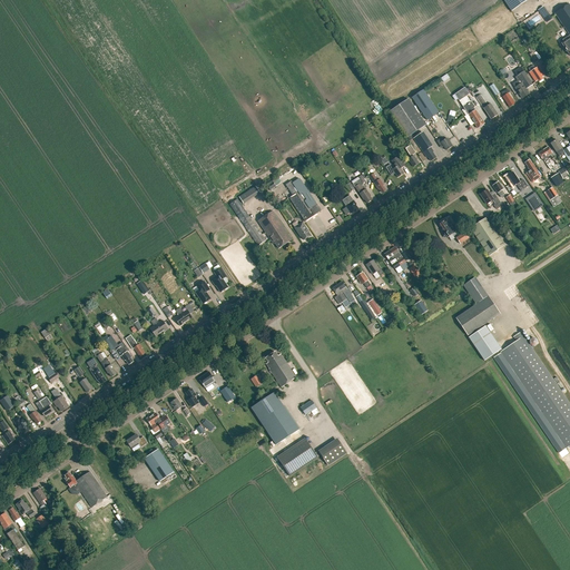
[(502,0),(511,12),(529,0),(502,0)]
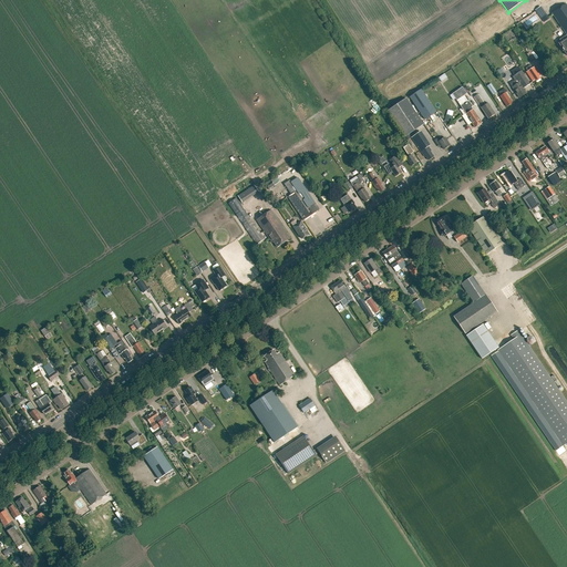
[(566,55),(566,7),(565,4),(552,13),(566,35),(559,40),(560,42),(558,43),(566,55)]
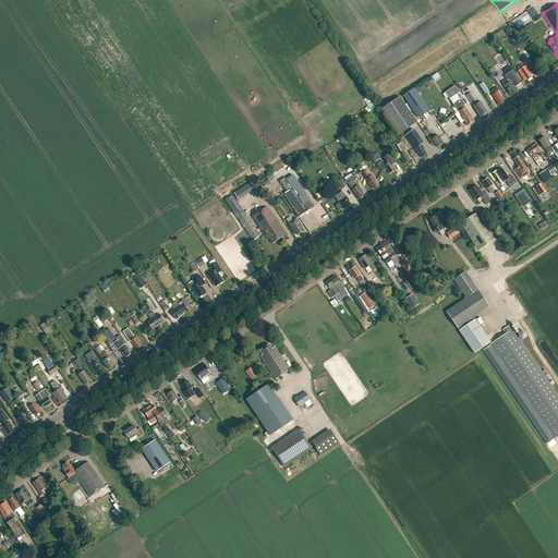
[(533,17),(538,14),(532,5),(528,10),(533,17)]
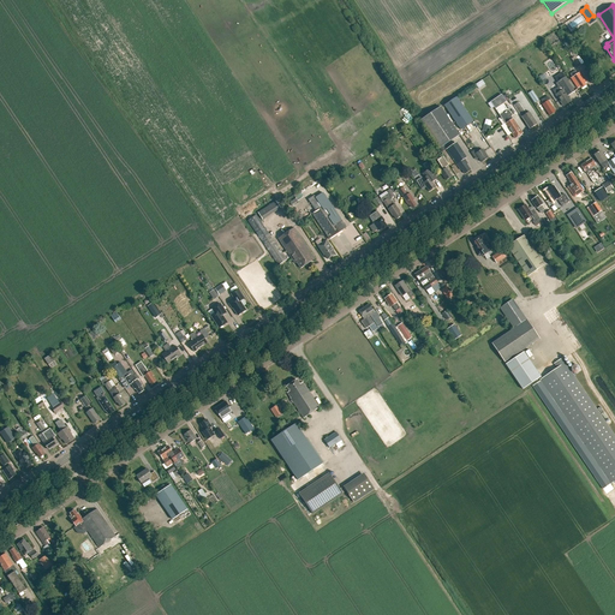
[(577,67),(580,65),(575,57),(571,59),(577,67)]
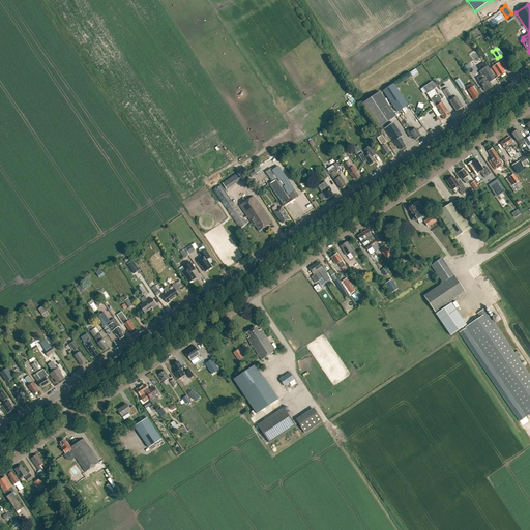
[(501,77),(504,74),(504,72),(505,71),(499,63),(492,68),(498,77),(500,75),(501,77)]
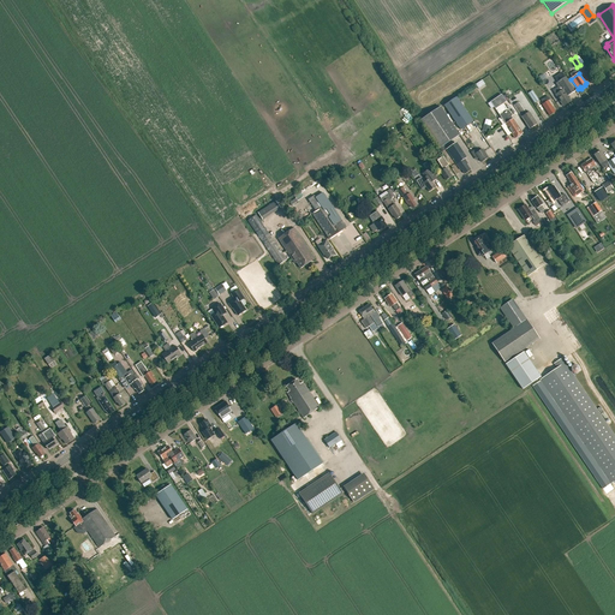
[(574,91),(565,78),(557,83),(560,87),(554,91),(556,95),(555,95),(563,107),(571,101),(567,96),(574,91)]
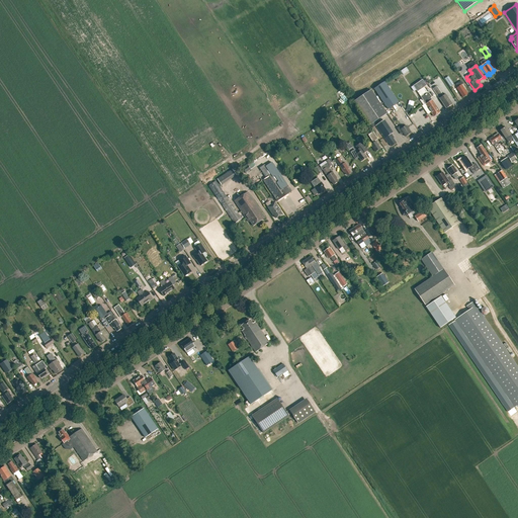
[(450,87),(453,85),(448,77),(444,79),(450,87)]
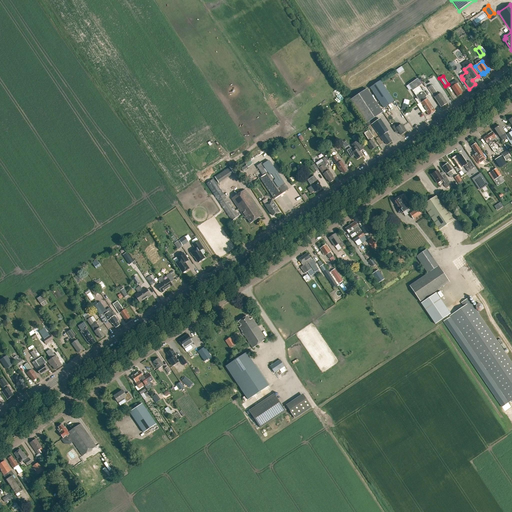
[(412,91),(421,85),(417,79),(408,85),(406,86),(409,91),(411,89),(412,91)]
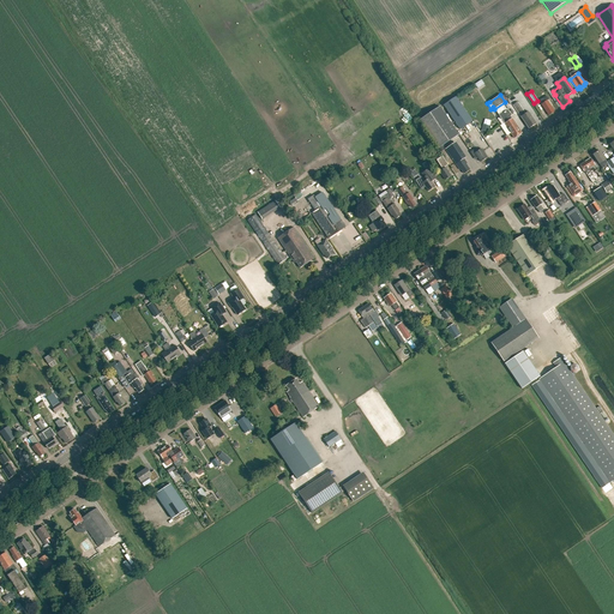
[(548,116),(554,112),(547,101),(549,100),(547,96),(540,101),(542,103),(541,104),(548,116)]
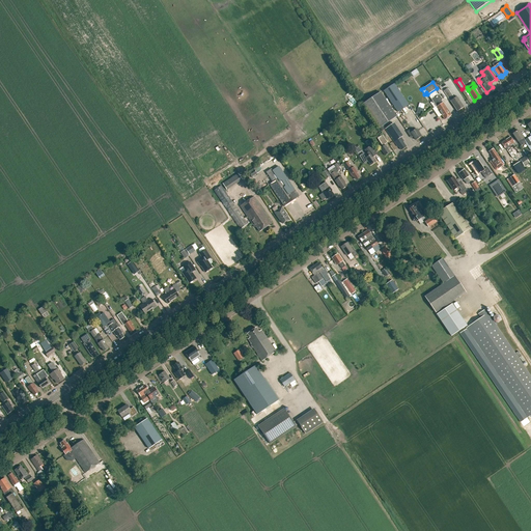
[(397,112),(408,105),(394,84),(383,91),(397,112)]
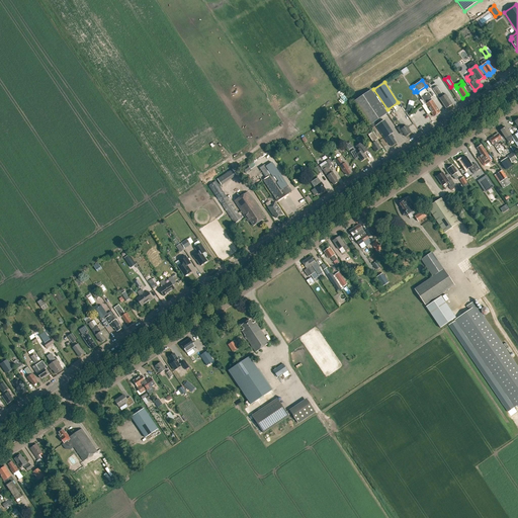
[(370,125),(387,113),(371,90),(354,101),(370,125)]
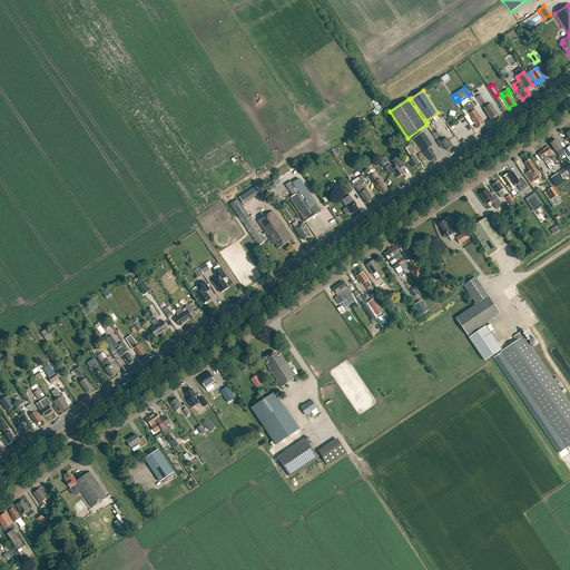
[(471,102),(470,102),(463,107),(470,118),(477,128),(478,128),(479,128),(483,125),(484,124),(478,114),(477,114),(472,106),(473,105),(471,102)]
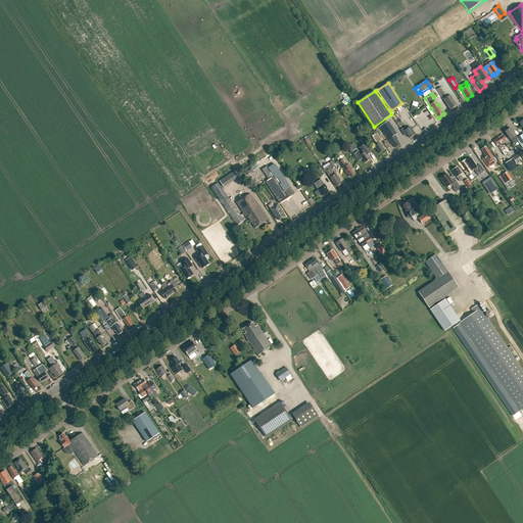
[(444,97),(442,98),(443,100),(450,110),(457,105),(449,96),(447,97),(445,99),(444,97)]
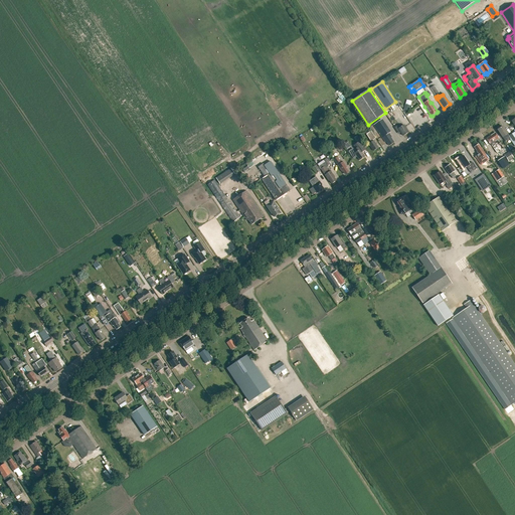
[(393,143),(390,138),(391,137),(389,134),(390,133),(381,120),(373,125),(385,143),(386,142),(388,146),(393,143)]
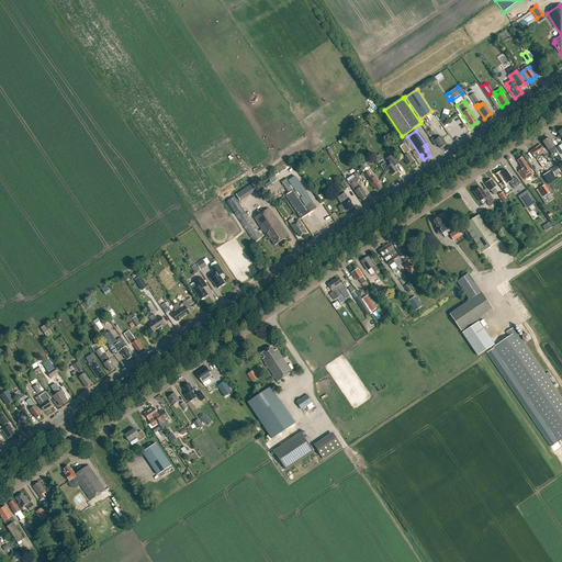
[(437,138),(435,136),(430,139),(434,145),(437,143),(440,148),(446,145),(440,136),(437,138)]
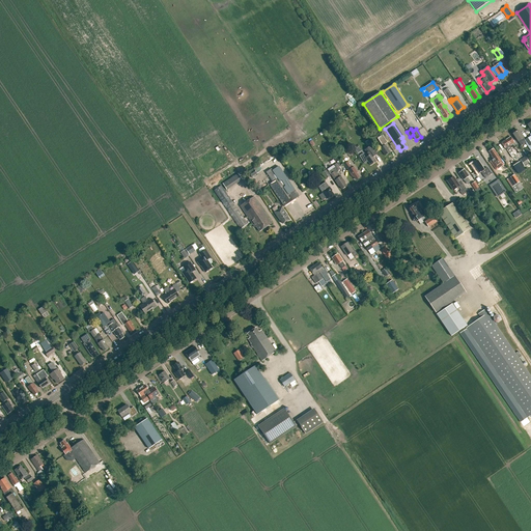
[(525,141),(523,139),(523,138),(518,131),(512,134),(518,142),(521,146),(526,143),(530,150),(530,137),(525,141)]
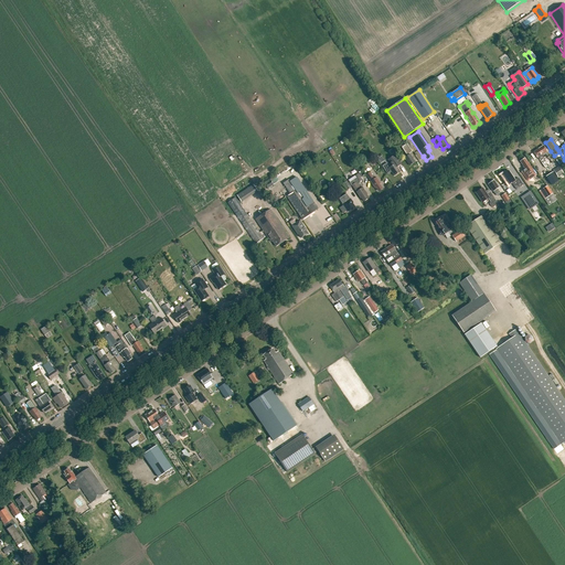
[(409,156),(408,153),(412,152),(407,145),(402,148),(407,157),(404,159),(409,166),(415,162),(411,155),(409,156)]
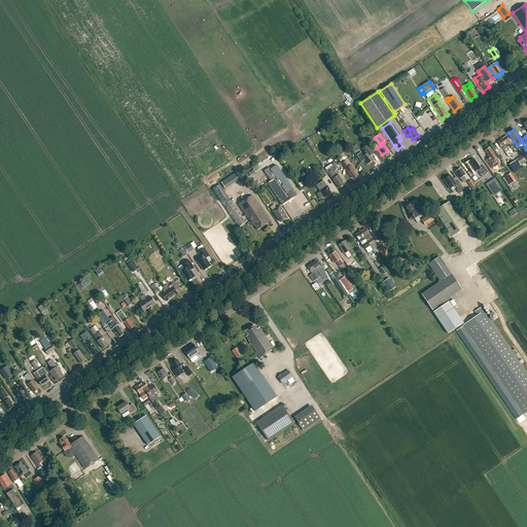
[(506,136),(502,139),(497,142),(501,148),(506,145),(511,142),(506,136)]
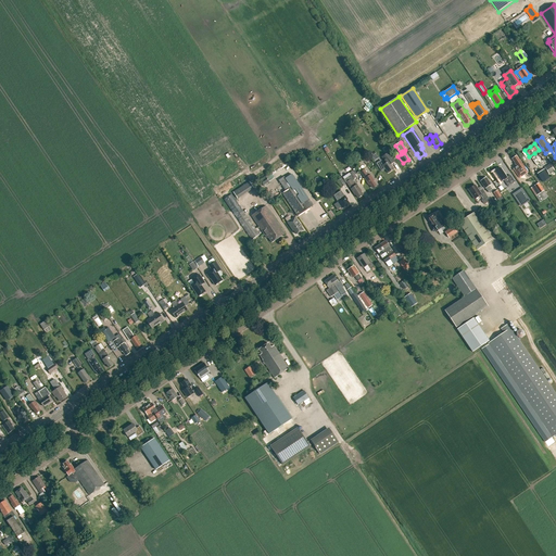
[(394,169),(391,165),(394,162),(393,161),(388,153),(382,158),(387,163),(383,165),(381,161),(376,164),(381,172),(386,169),(388,174),(394,169)]
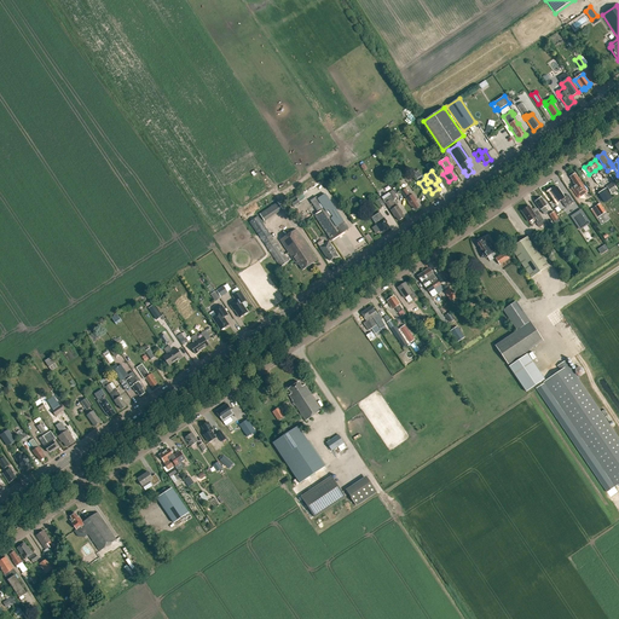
[(574,174),(570,177),(573,183),(572,183),(574,186),(572,189),(577,196),(578,198),(583,196),(588,192),(582,183),(578,178),(574,174)]
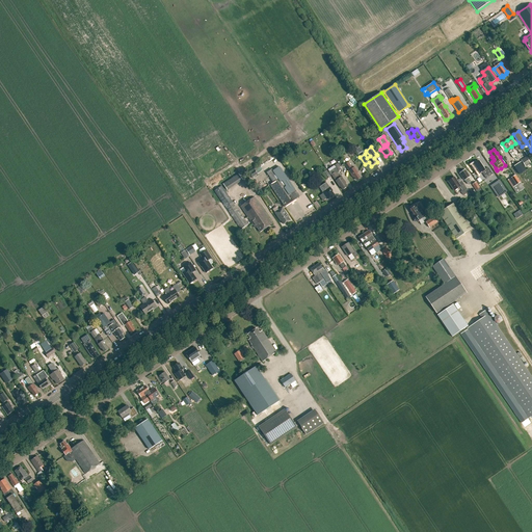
[(526,166),(531,163),(527,157),(522,160),(526,166)]
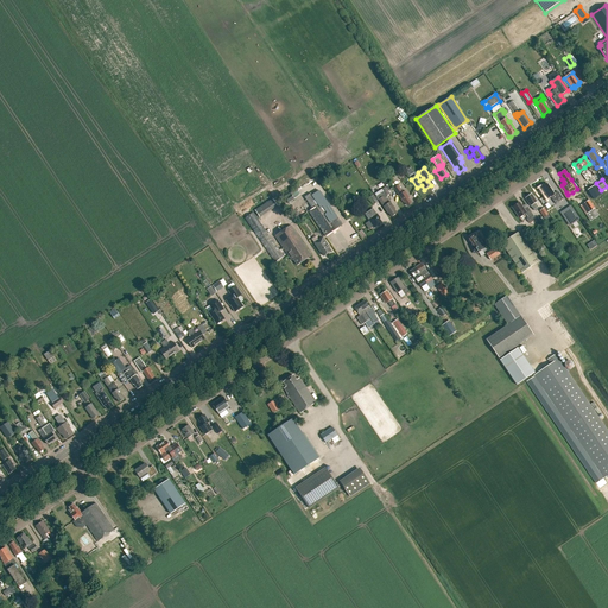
[(555,195),(548,184),(540,189),(548,200),(551,197),(556,204),(563,200),(558,192),(555,195)]
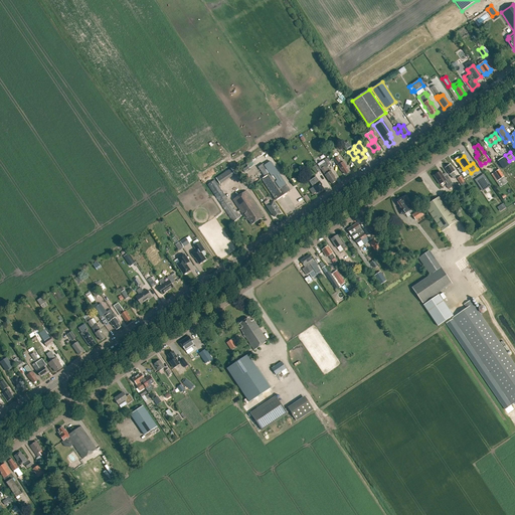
[(504,157),(498,161),(503,169),(509,165),(504,157)]
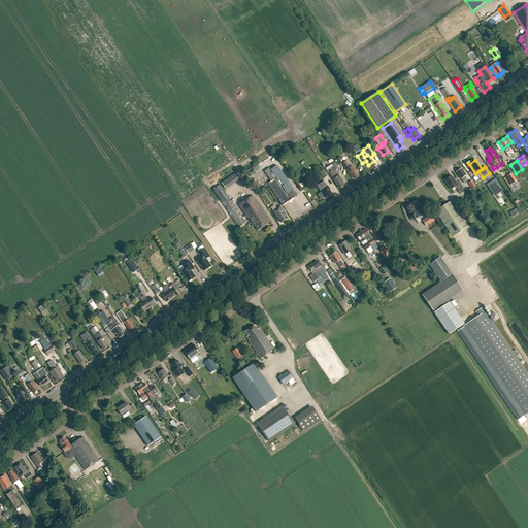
[(350,168),(345,162),(342,164),(347,170),(351,176),(352,176),(354,179),(357,176),(354,172),(355,172),(352,166),(350,168)]
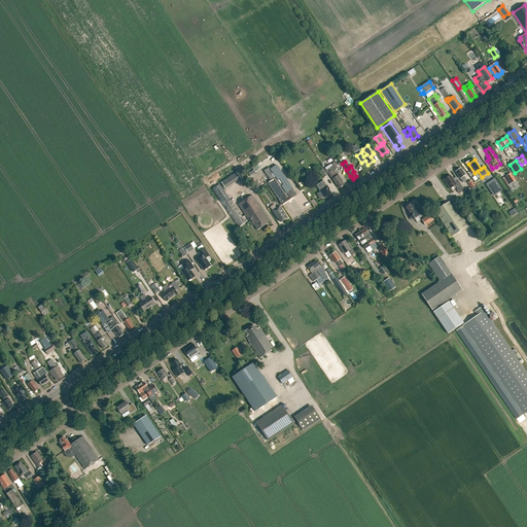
[(282,205),(296,195),(277,166),(266,173),(271,181),(267,183),(282,205)]
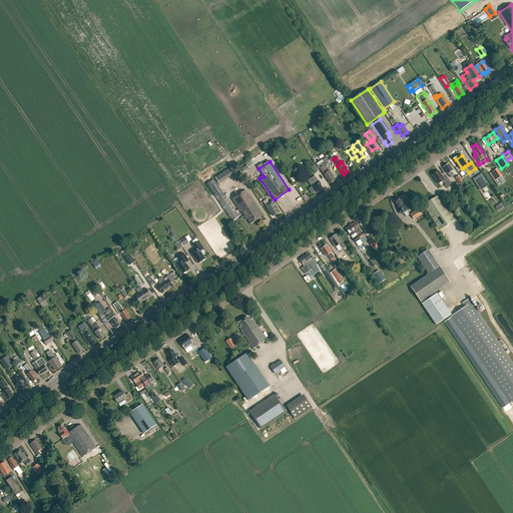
[(330,170),(328,172),(324,166),(327,165),(324,161),(321,163),(323,166),(320,168),(328,180),(329,180),(331,183),(335,180),(333,177),(334,176),(330,170)]
